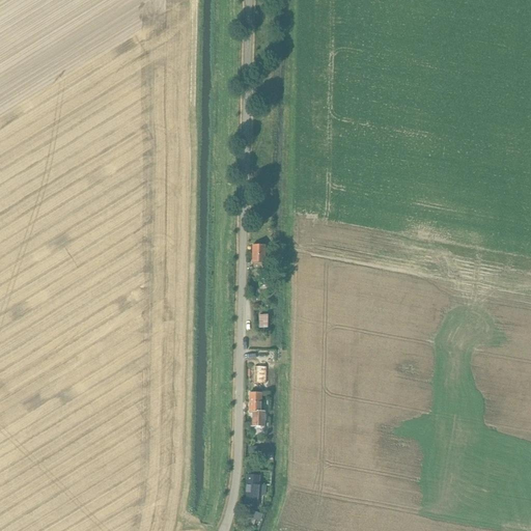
[(254,269),(257,269),(266,269),(266,246),(252,246),(252,263),(254,263),(254,269)]
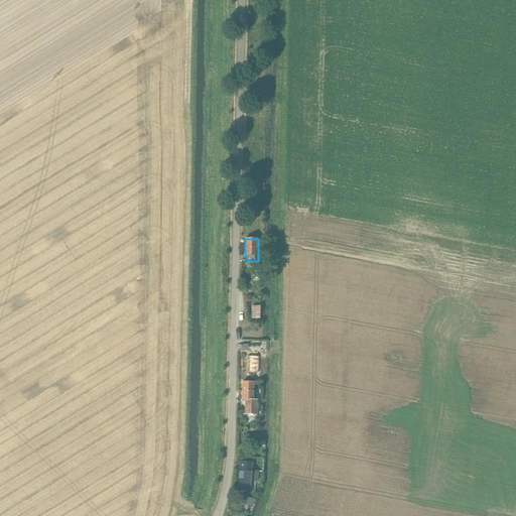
[(252,318),(261,318),(261,306),(252,306),(252,318)]
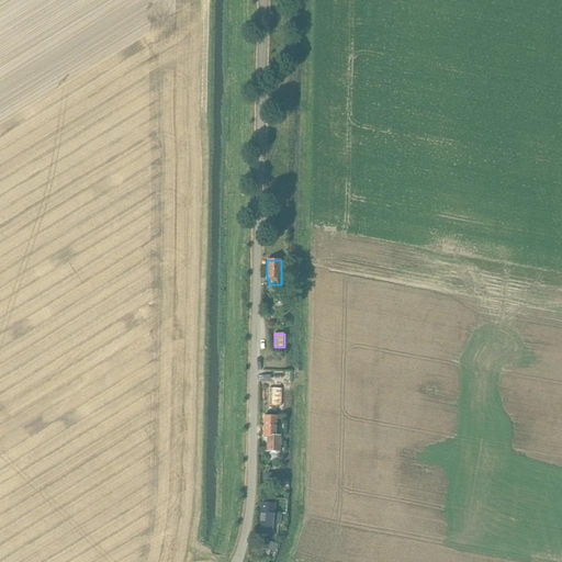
[(272,392),(272,405),(281,405),(281,392),(272,392)]
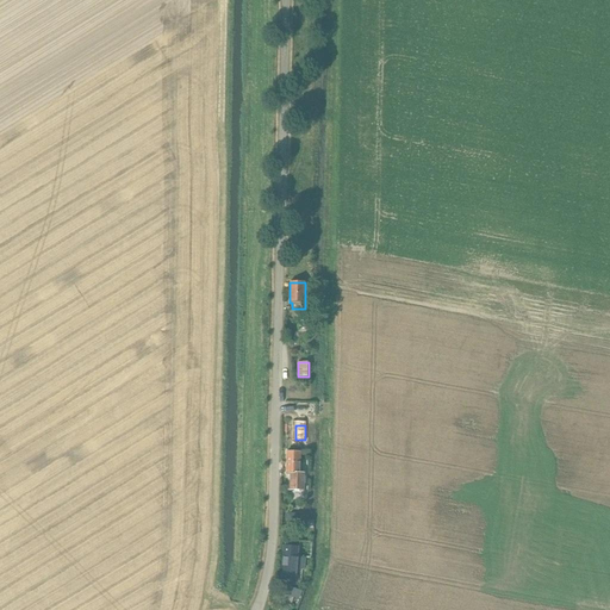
[(286,474),(291,474),(290,492),(304,492),(304,474),(300,474),(300,452),(287,452),(286,474)]
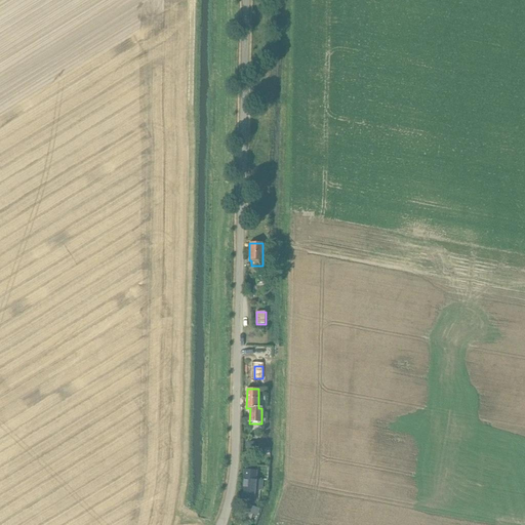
[(242,494),(242,500),(253,501),(254,490),(261,490),(263,480),(256,479),(256,472),(244,470),(242,494)]
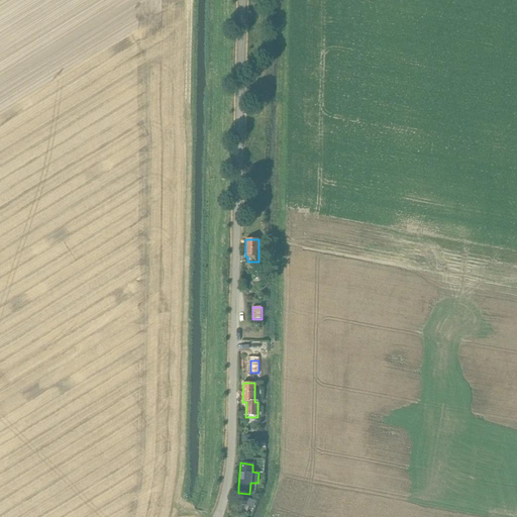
[(245,498),(243,504),(249,506),(251,500),(245,498)]
